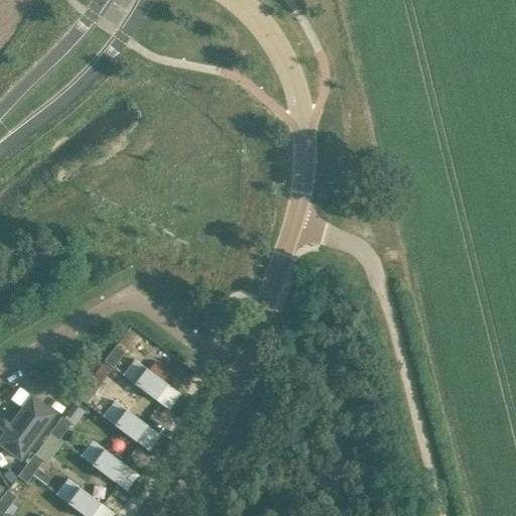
[(126,353),(117,346),(106,361),(114,368),(126,353)]
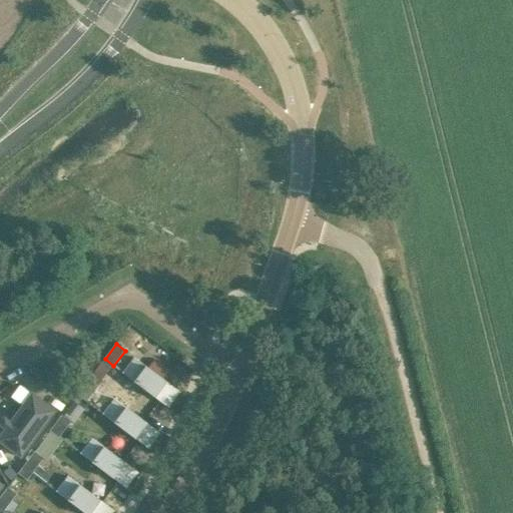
[(179,391),(136,358),(124,374),(168,407),(179,391)]
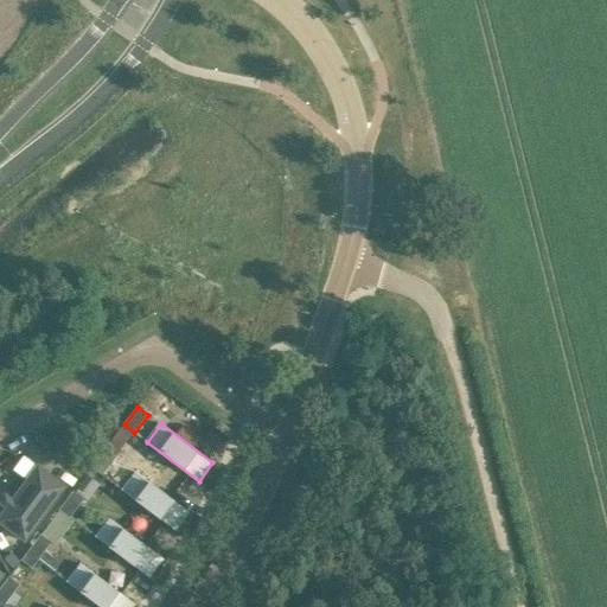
[(203,434),(187,423),(179,436),(216,462),(232,439),(211,423),(203,434)]
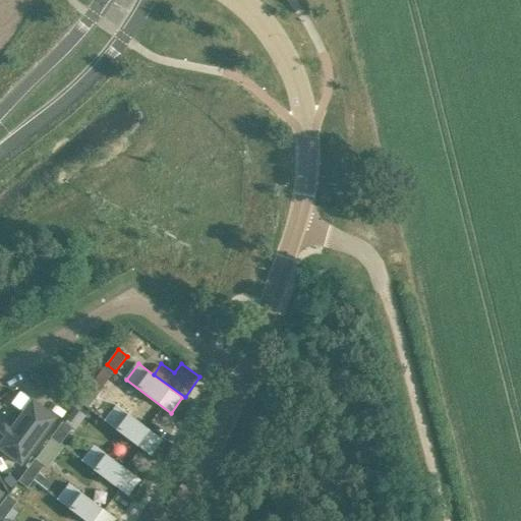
[(91,386),(79,401),(88,408),(100,392),(91,386)]
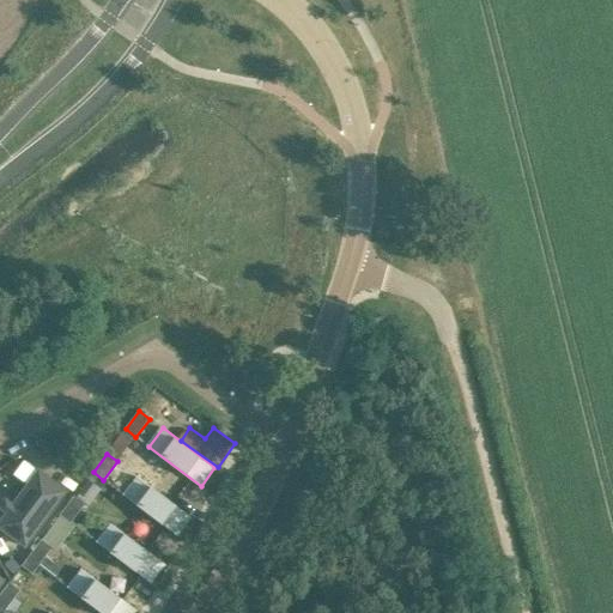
[(22,553),(67,491),(48,477),(40,487),(30,480),(2,517),(12,525),(2,539),(22,553)]
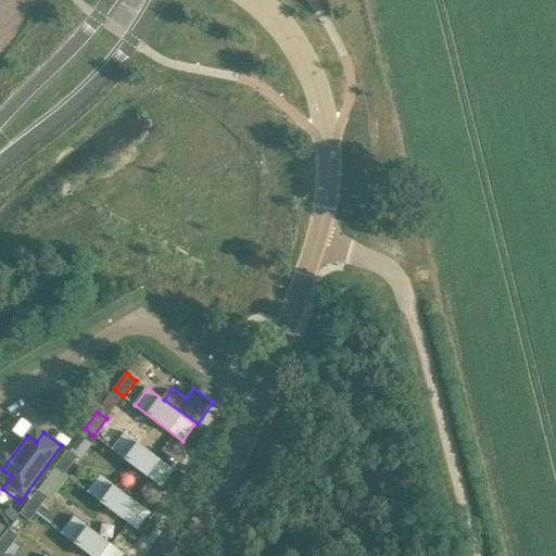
[(173,468),(126,433),(113,450),(161,485),(173,468)]
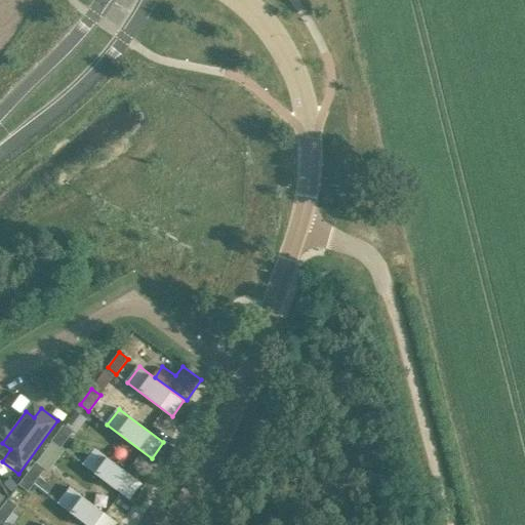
[(84,422),(73,414),(66,425),(76,432),(84,422)]
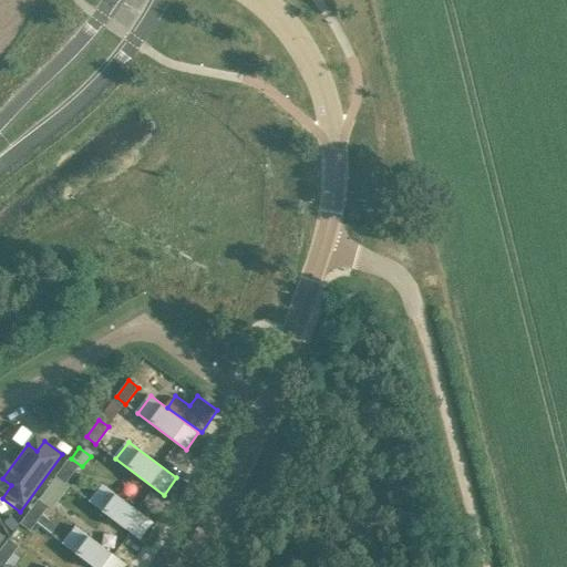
[(79,466),(69,459),(57,476),(66,484),(79,466)]
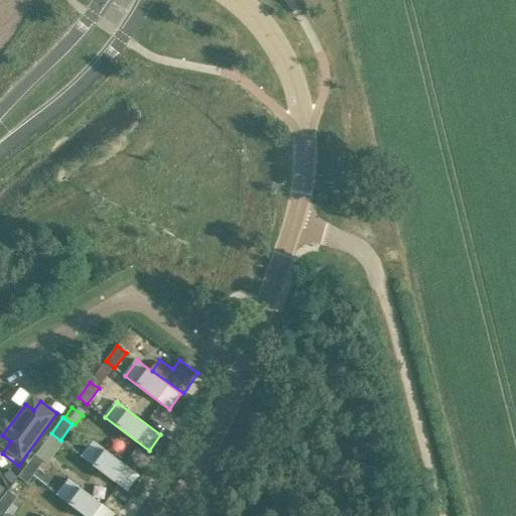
[(83,457),(127,490),(138,475),(94,441),(83,457)]
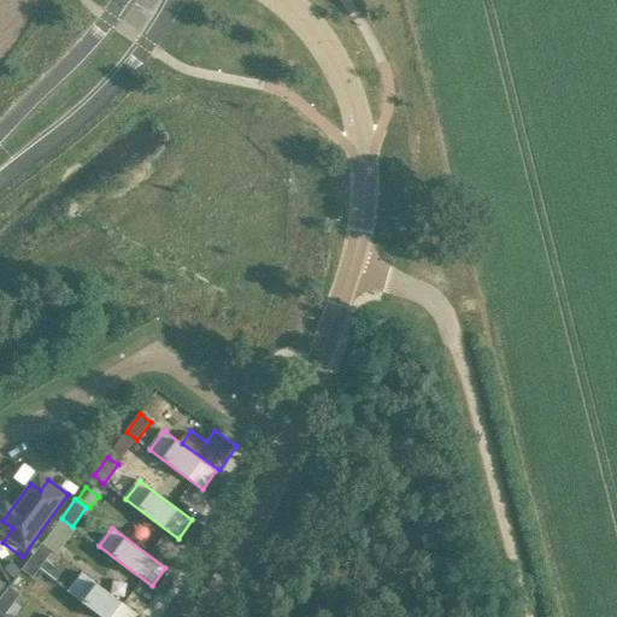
[(42,542),(33,556),(43,564),(46,560),(53,551),(42,542)]
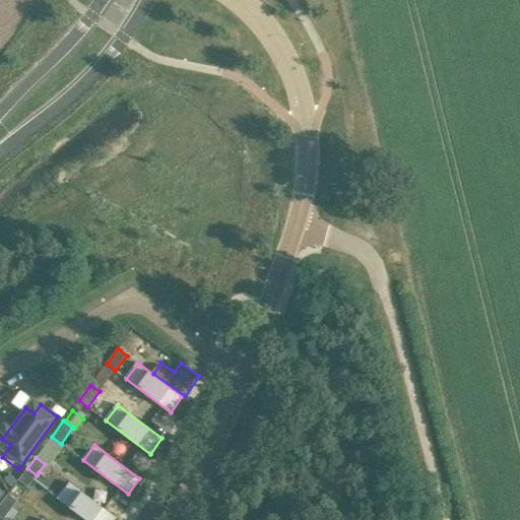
[(35,478),(37,475),(27,468),(19,479),(28,486),(35,478)]
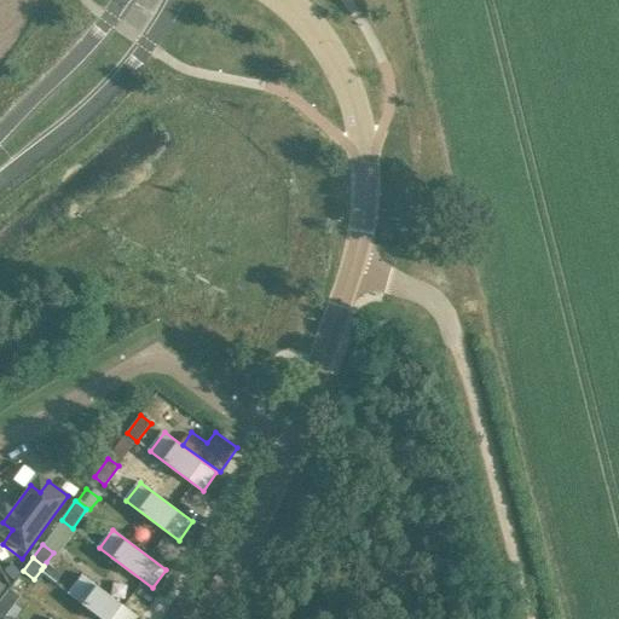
[(44,566),(41,570),(57,582),(62,574),(46,562),(44,566)]
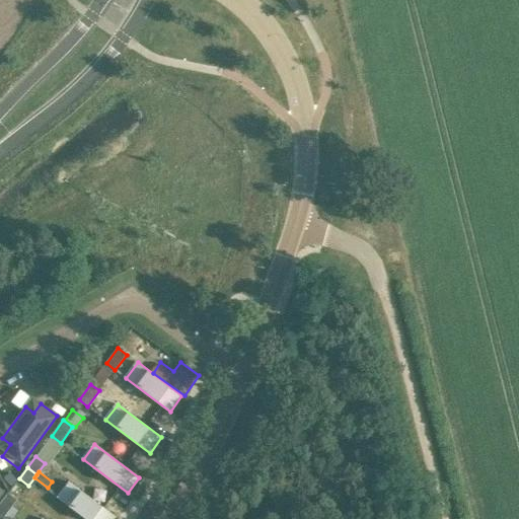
[(9,473),(3,480),(12,487),(17,479),(9,473)]
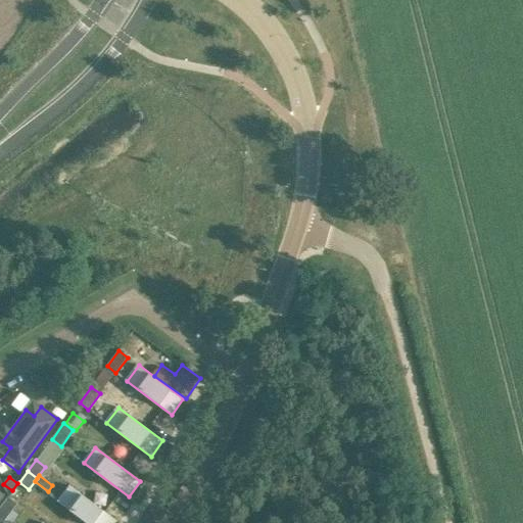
[(59,502),(87,522),(112,522),(115,520),(72,486),(59,502)]
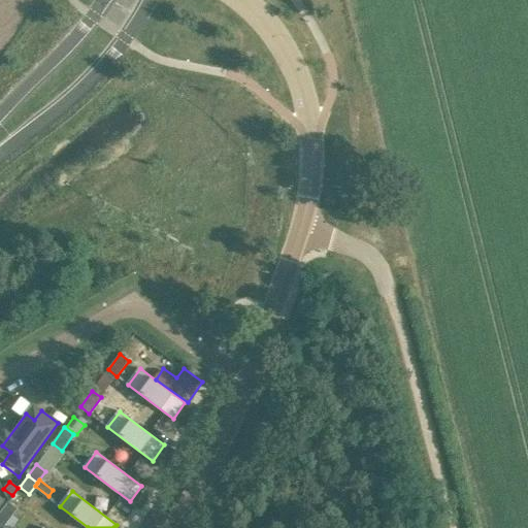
[(0,495),(0,513),(8,502),(0,496),(0,495)]
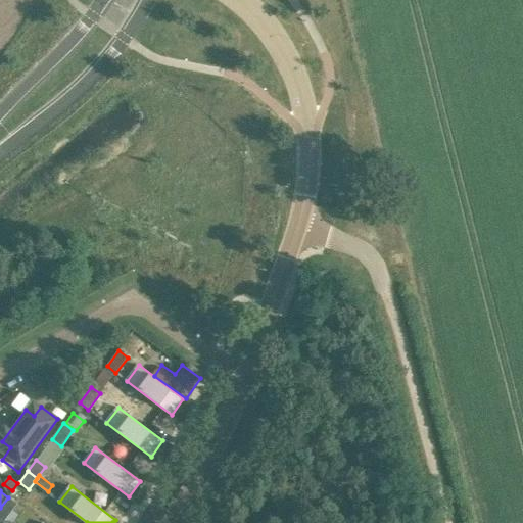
[(8,497),(0,508),(9,515),(12,510),(17,504),(9,496),(8,497)]
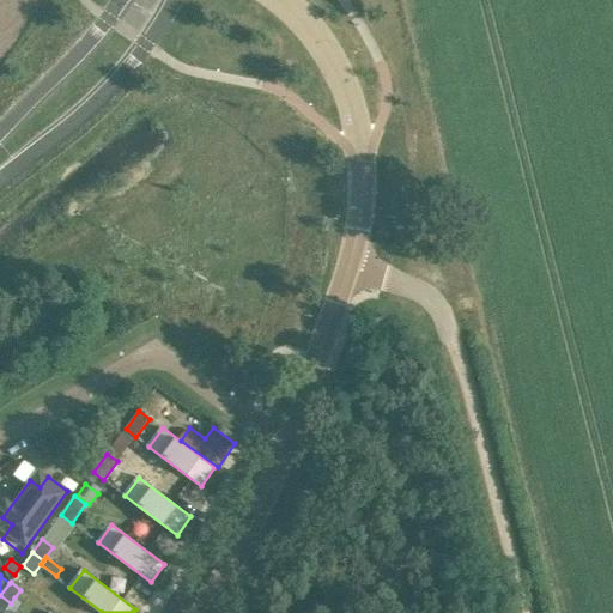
[(11,604),(0,595),(0,612),(2,612),(7,608),(11,604)]
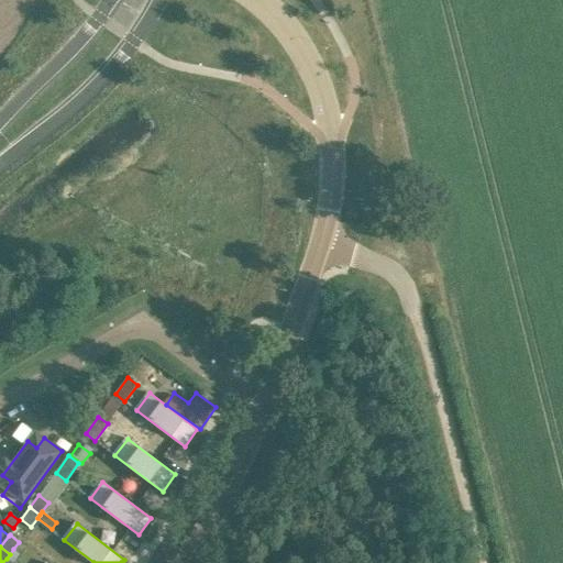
[(7,559),(13,562),(20,554),(13,549),(10,554),(7,559)]
